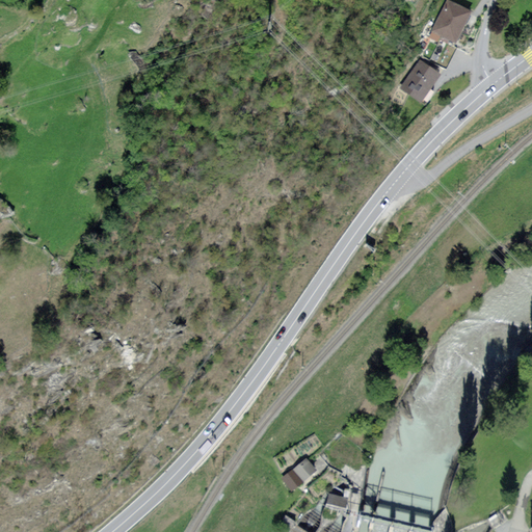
[(468,15),(445,3),(428,34),(452,47),(468,15)]
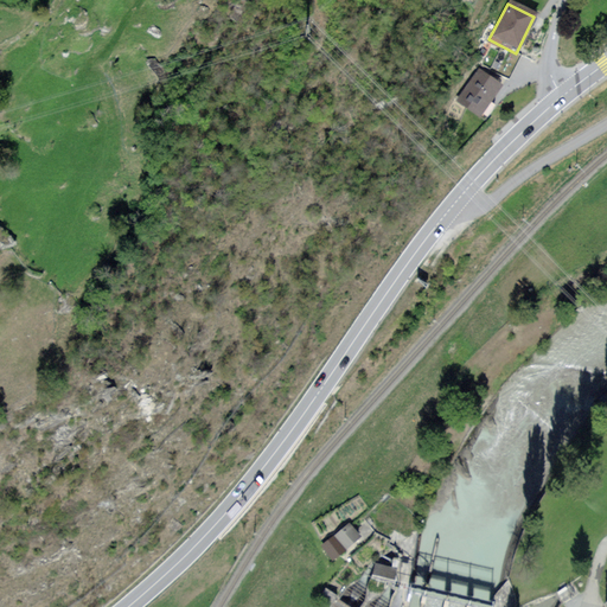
[(500,87),(477,69),(452,101),(477,119),(500,87)]
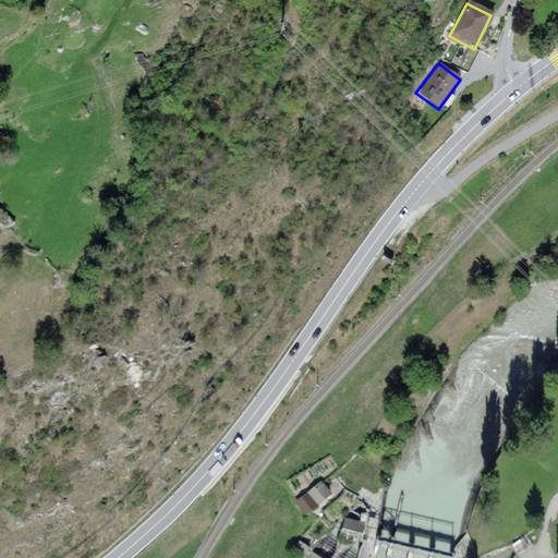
[(330,494),(319,482),(306,494),(317,506),(330,494)]
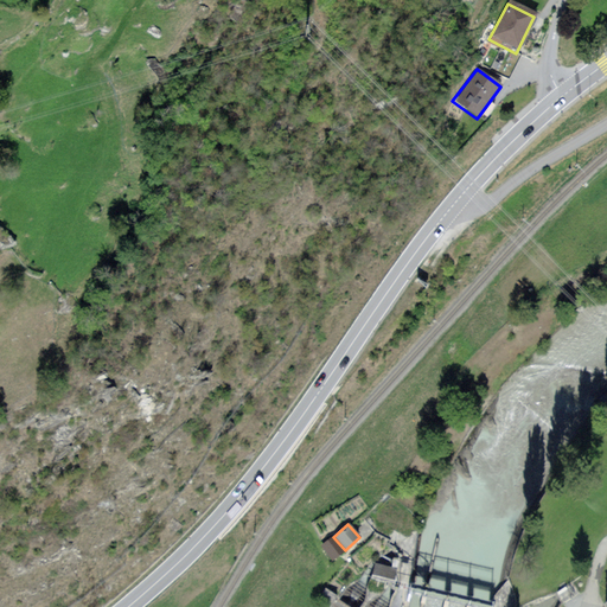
[(343,554),(333,540),(319,548),(327,562),(343,554)]
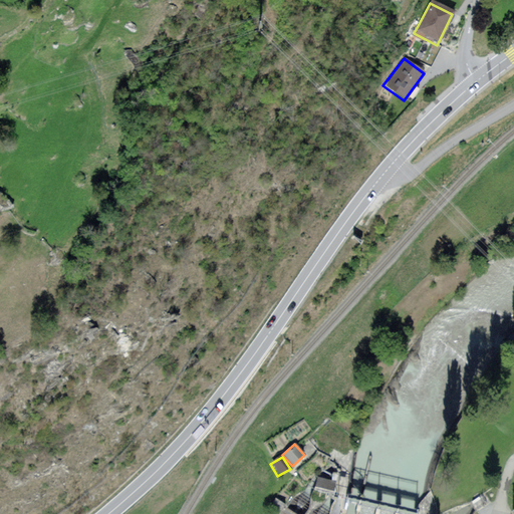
[(320,480),(319,491),(338,493),(339,482),(320,480)]
